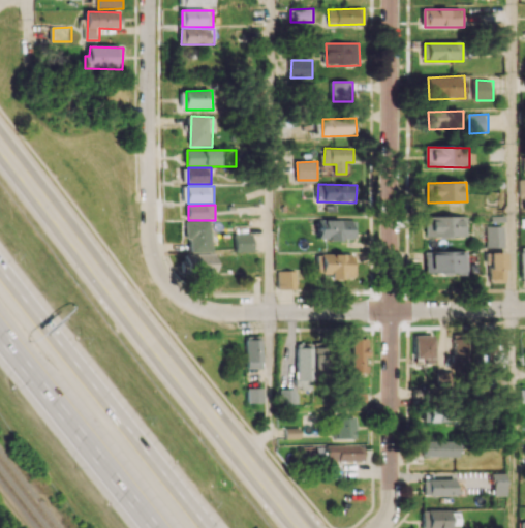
[(467,217),(428,217),(428,238),(467,237),(467,217)]
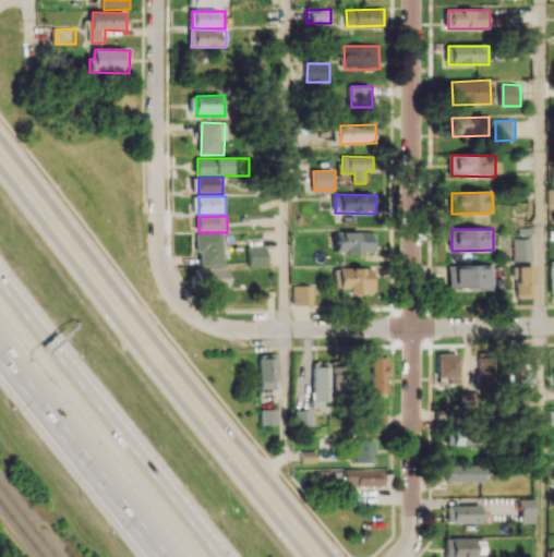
[(338,253),(378,254),(378,233),(339,232),(338,253)]
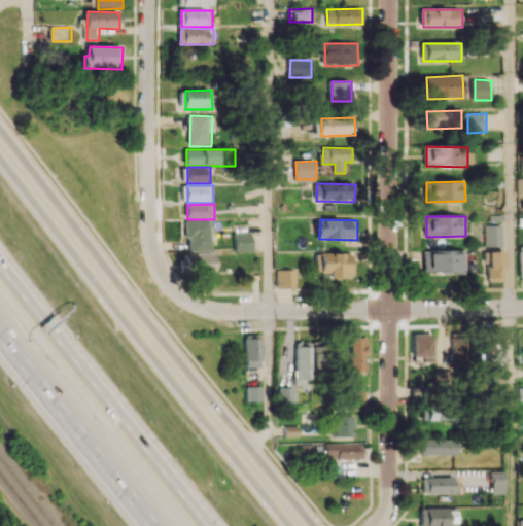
[(186,240),(189,240),(190,252),(212,251),(211,220),(186,221),(186,240)]
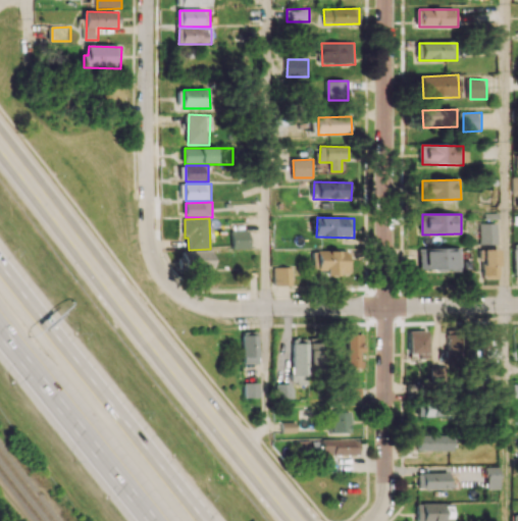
[(500,245),(500,224),(482,223),(481,245),(500,245)]
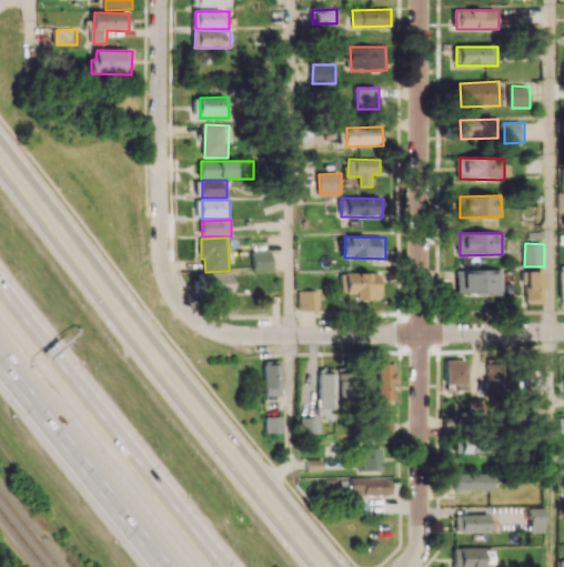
[(254,271),(273,272),(274,252),(254,252),(254,271)]
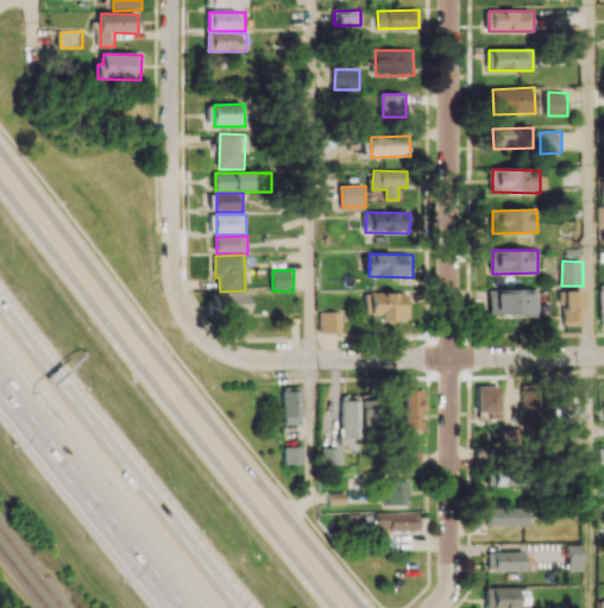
[(540,290),(492,289),(492,315),(539,315),(540,290)]
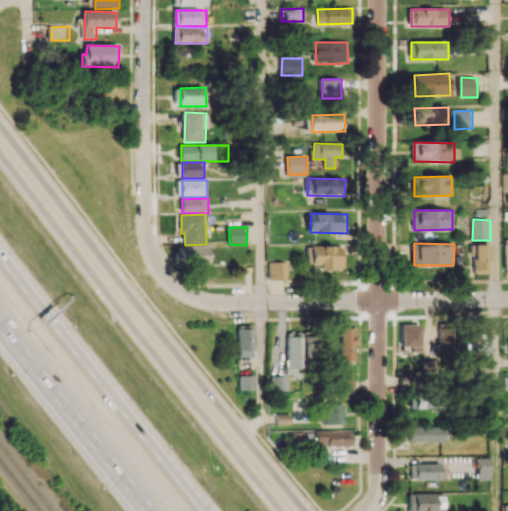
[(490,245),(476,245),(476,274),(491,274),(490,245)]
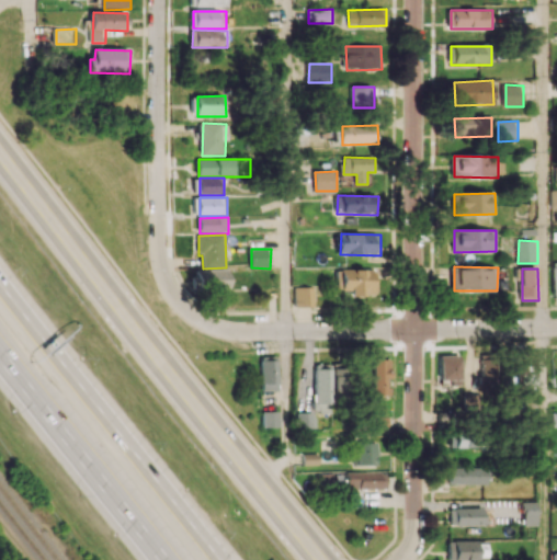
[(379,296),(379,271),(343,270),(343,290),(352,290),(352,296),(379,296)]
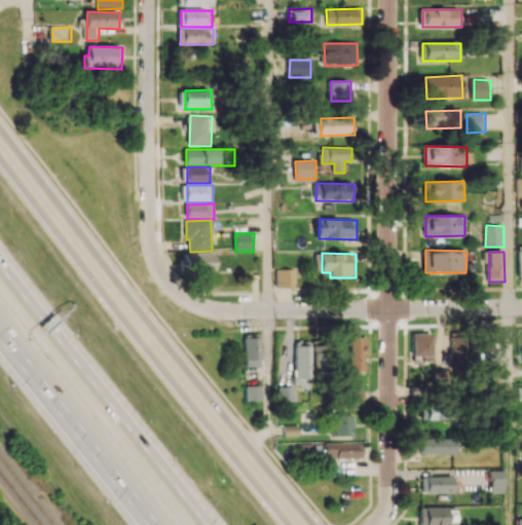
[(188,255),(188,273),(218,272),(218,254),(188,255)]
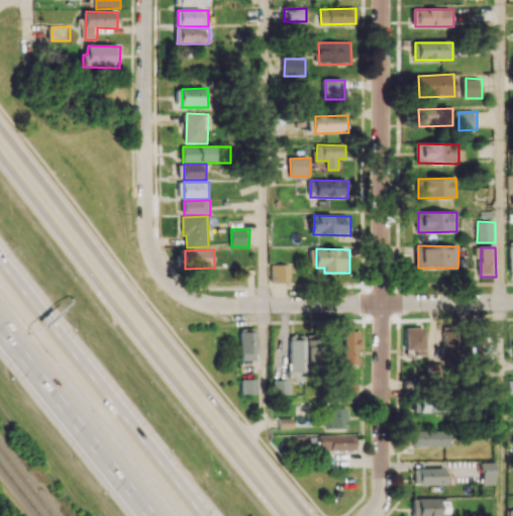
[(274,284),(293,283),(293,265),(274,266),(274,284)]
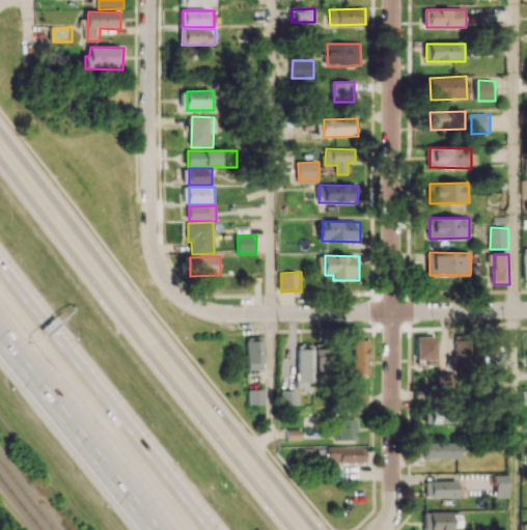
[(438,337),(418,337),(419,361),(428,361),(428,365),(438,365),(438,337)]
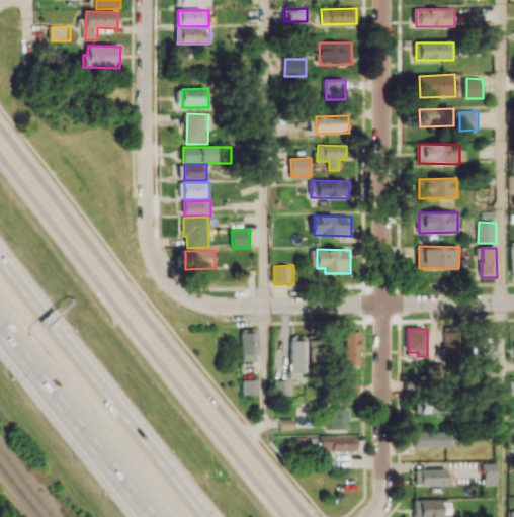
[(498,331),(482,332),(482,355),(498,355),(498,331)]
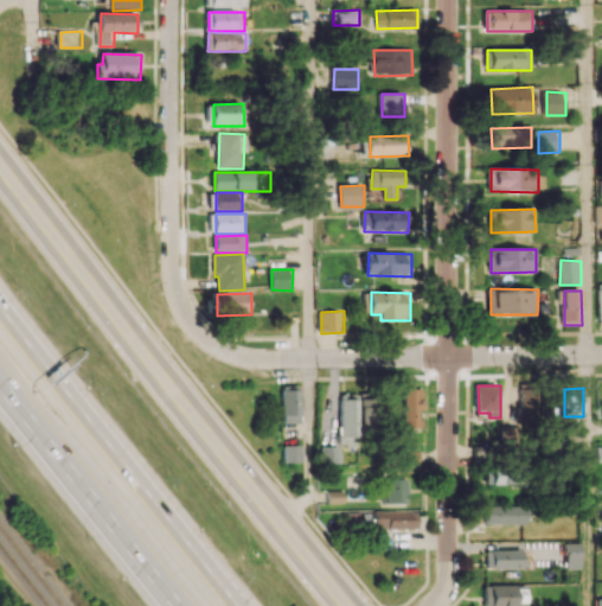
[(422,389),(405,390),(407,428),(423,428),(422,389)]
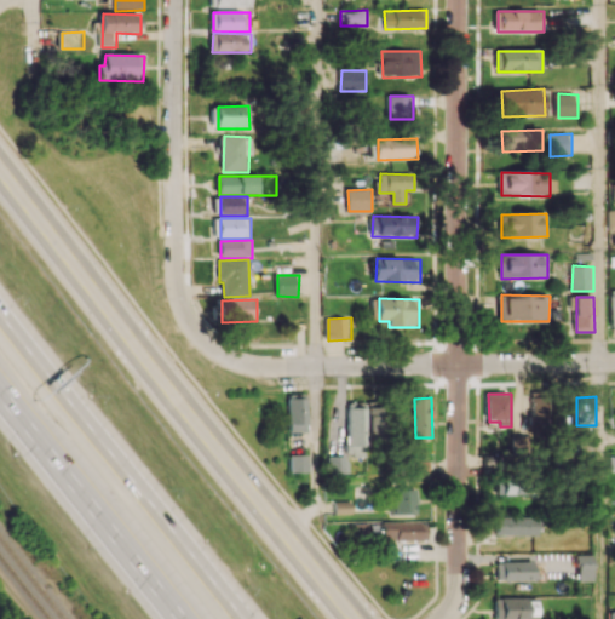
[(291,433),(309,433),(309,399),(291,399),(291,433)]
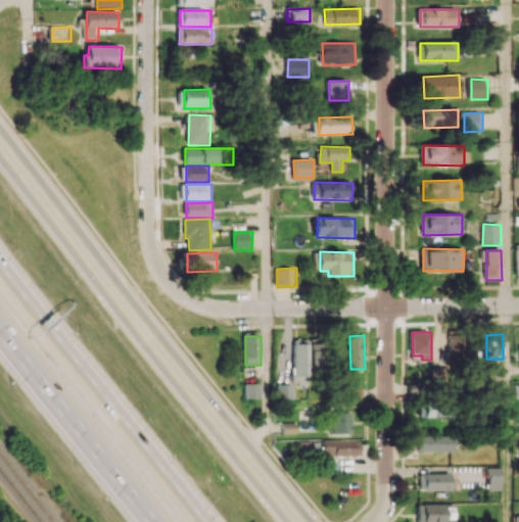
[(312,345),(295,344),(294,381),(311,381),(312,345)]
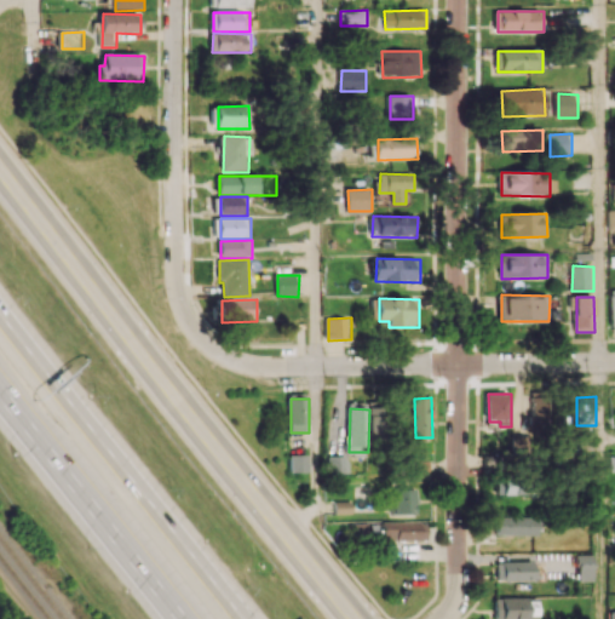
[(516,436),(516,456),(536,454),(536,436),(516,436)]
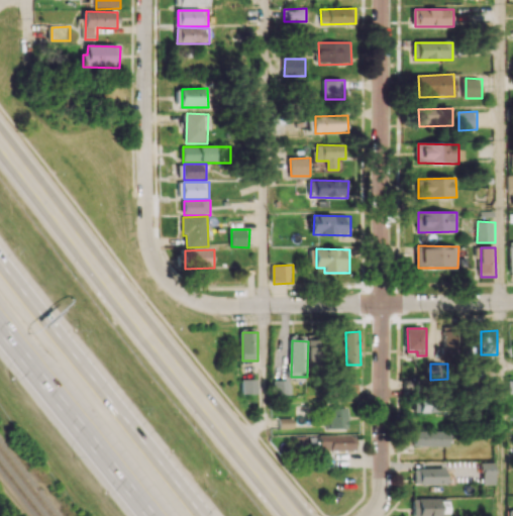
[(259,380),(243,380),(243,394),(259,394),(259,380)]
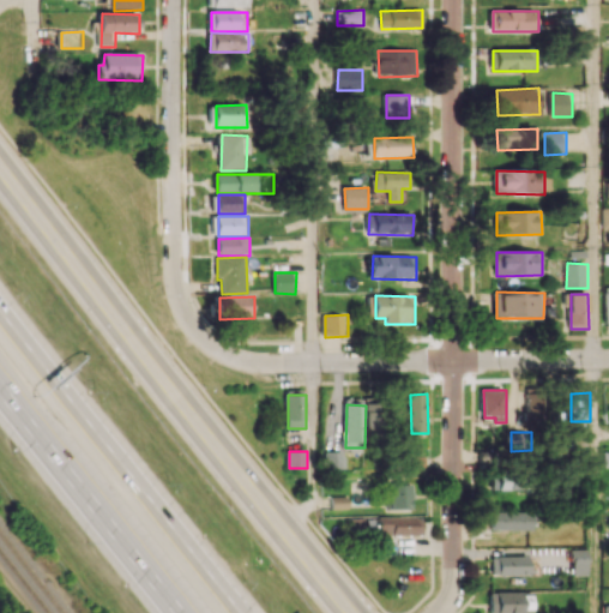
[(348,452),(329,452),(327,469),(348,470),(348,452)]
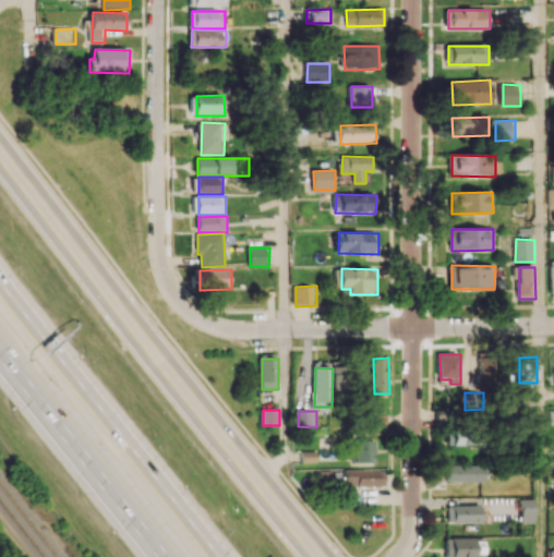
[(389,415),(374,415),(375,425),(389,425),(389,415)]
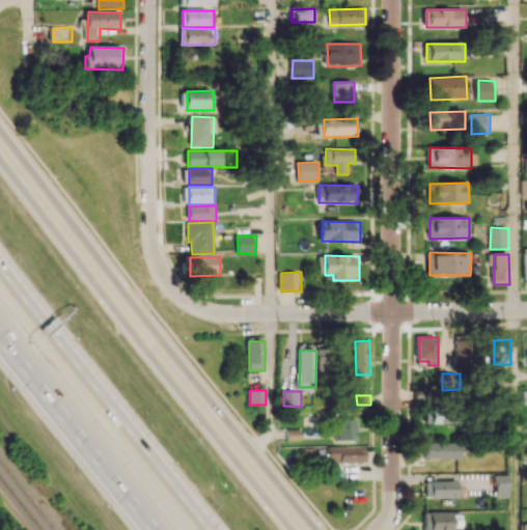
[(459,409),(428,410),(428,424),(460,423),(459,409)]
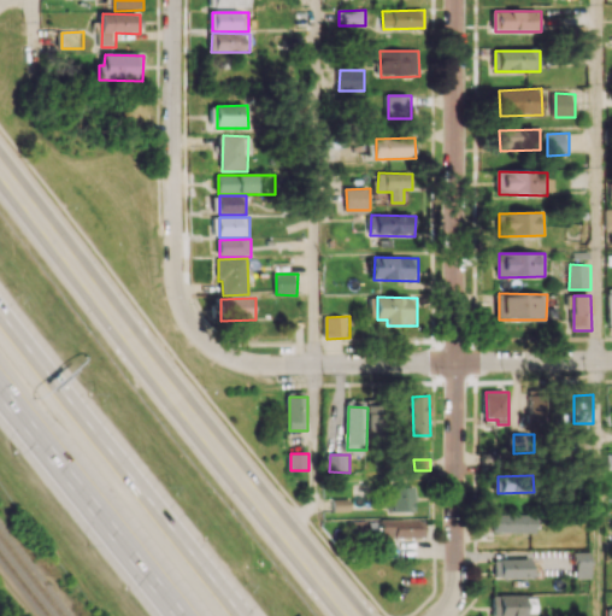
[(395,488),(396,514),(418,512),(417,487),(395,488)]
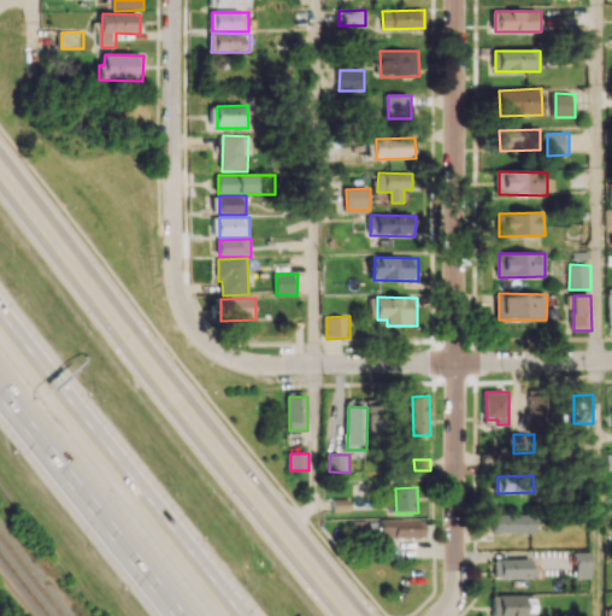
[(337,512),(353,512),(353,500),(336,500),(337,512)]
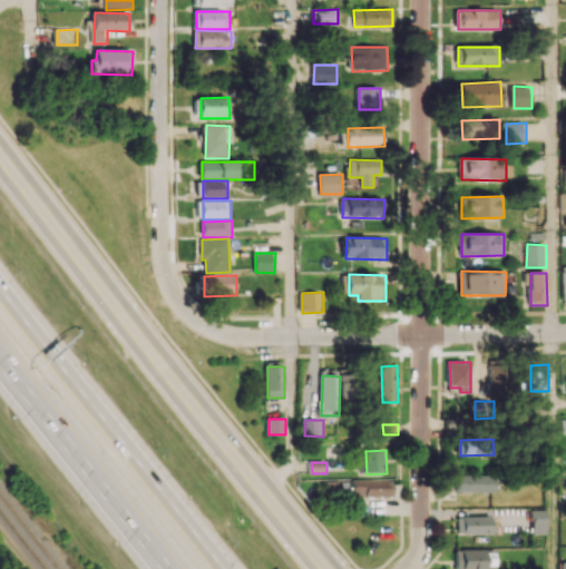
[(459,492),(496,492),(497,477),(460,477),(459,492)]
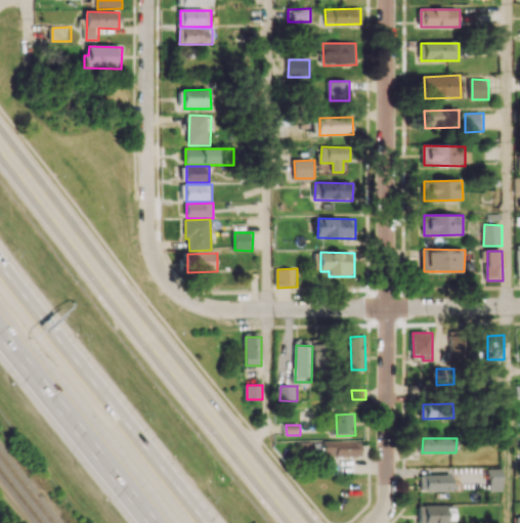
[(363,441),(326,442),(326,458),(363,456),(363,441)]
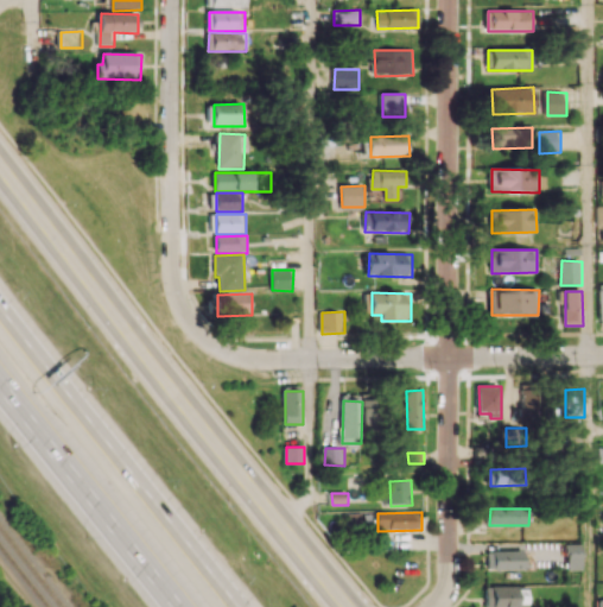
[(421,551),(421,536),(400,536),(400,550),(421,551)]
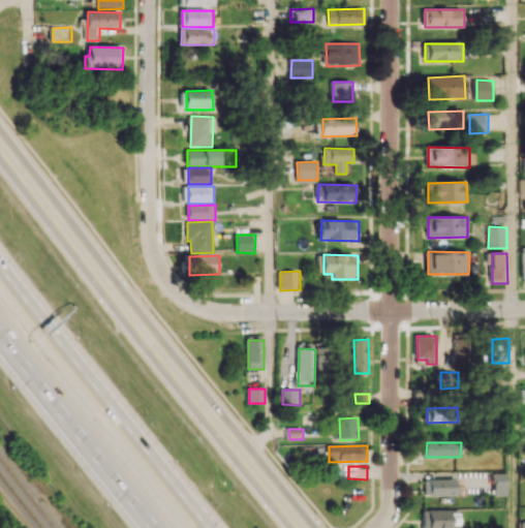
[(510,474),(496,474),(495,496),(510,496),(510,474)]
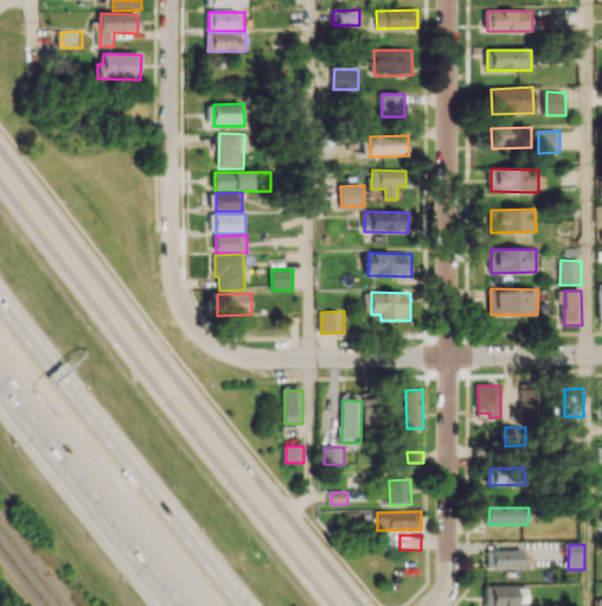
[(525,550),(490,550),(490,569),(525,569),(525,550)]
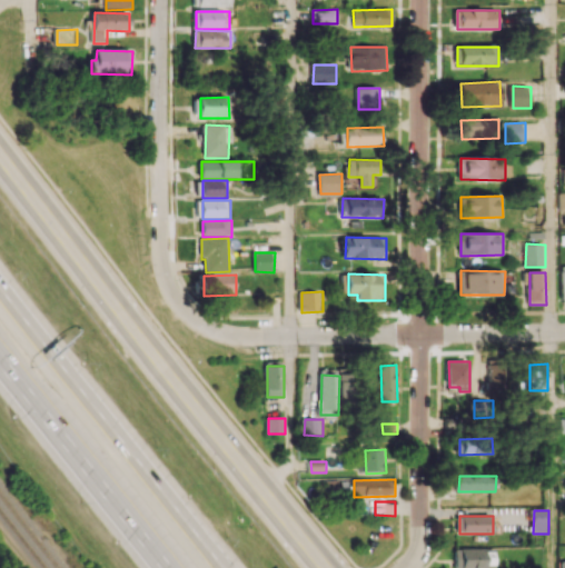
[(497,567),(497,549),(457,549),(457,567),(497,567)]
